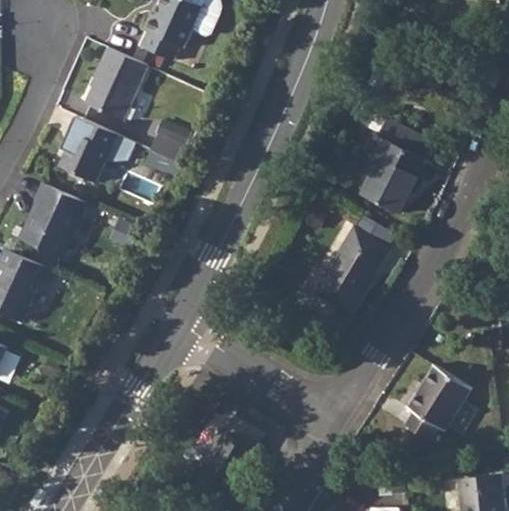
[(155,13),(151,12),(143,29),(147,31),(140,45),(173,61),(179,45),(185,48),(193,30),(205,36),(210,34),(220,13),(221,9),(220,3),(219,1),(218,0),(190,0),(190,2),(186,0),(161,0),(159,4),(155,13)]
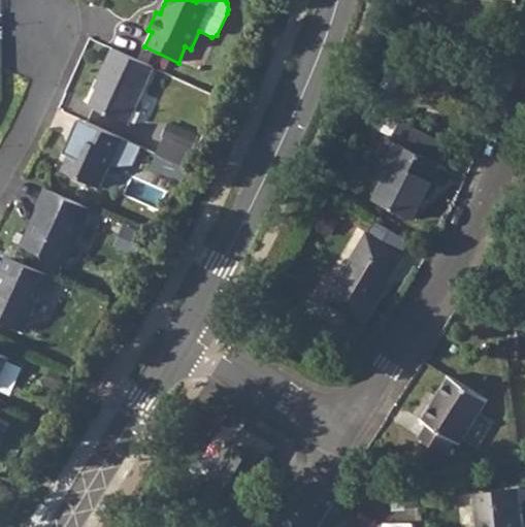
[(152,67),(109,47),(94,80),(98,83),(87,105),(126,124),(128,120),(132,122),(137,110),(132,108),(152,67)]
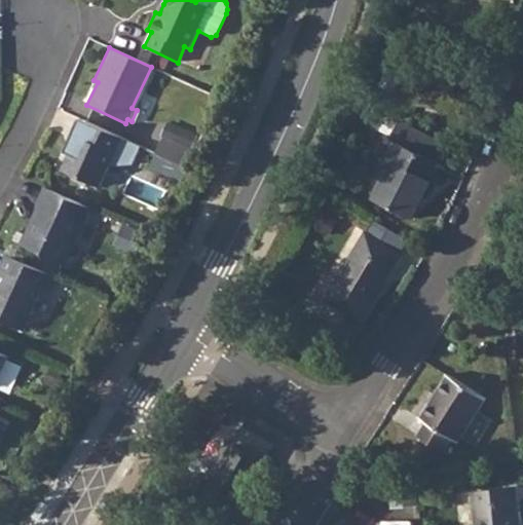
[(119,138),(82,120),(76,135),(73,134),(57,169),(96,187),(106,165),(128,165),(139,146),(119,138)]
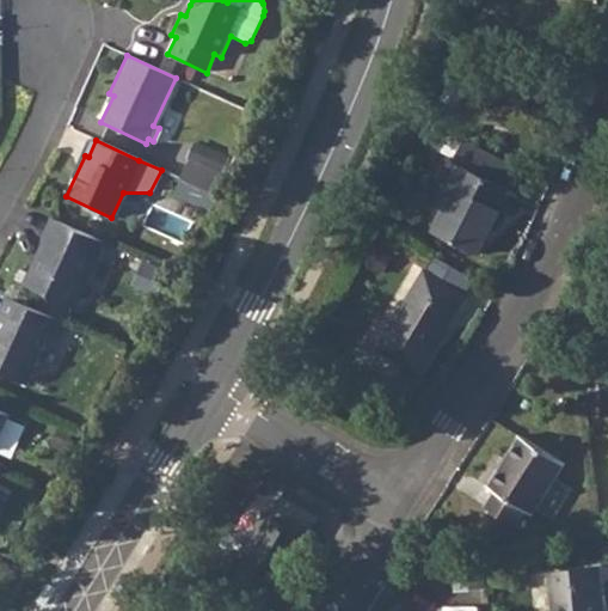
[(478,177),(450,162),(443,158),(431,183),(452,194),(430,232),(476,256),(489,228),(496,215),(501,217),(513,195),(508,191),(519,170),(491,156),(478,177)]
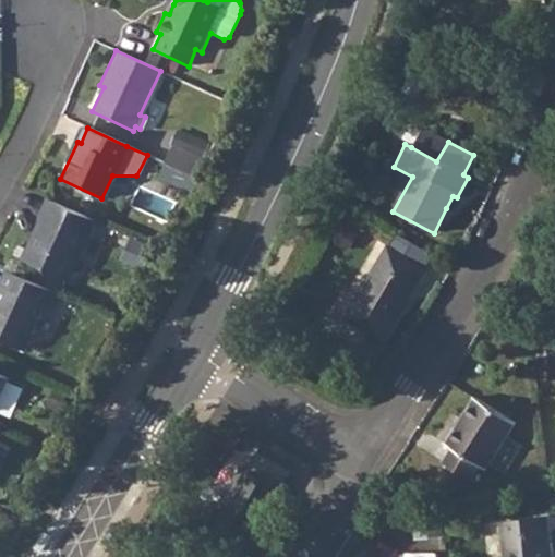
[(168,145),(160,160),(196,177),(204,160),(168,145)]
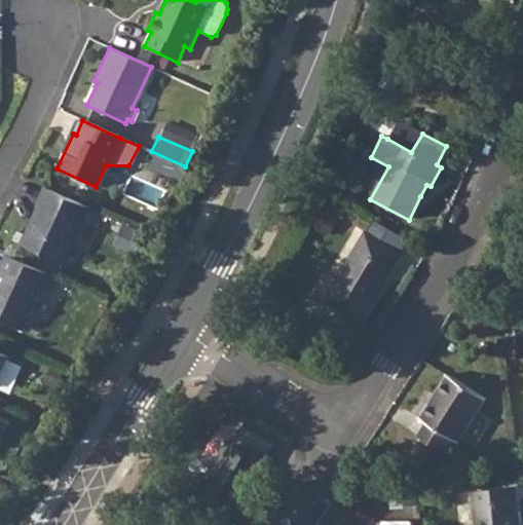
[(88,207),(42,186),(35,200),(39,202),(20,244),(63,262),(88,207)]
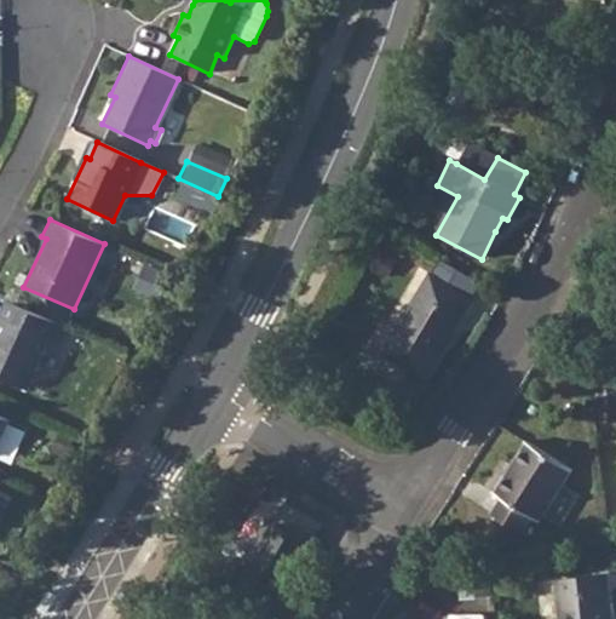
[(426,276),(380,354),(419,377),(437,348),(441,349),(468,301),(426,276)]
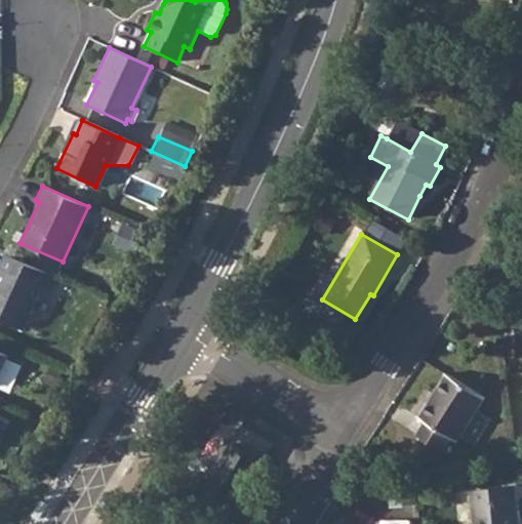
[(53,275),(3,252),(0,259),(0,316),(21,326),(40,285),(47,289),(53,275)]
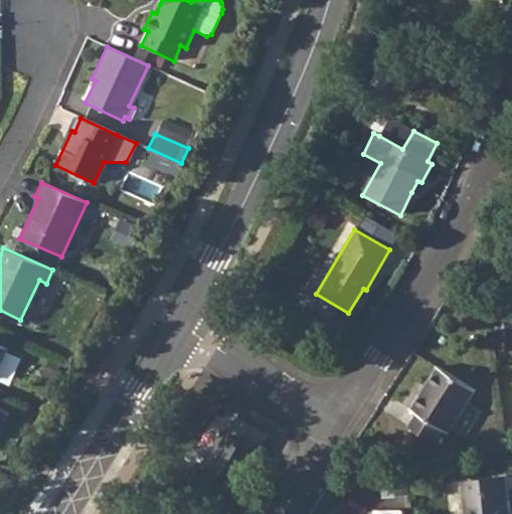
[(415,413),(406,427),(433,444),(441,431),(447,435),(473,391),(437,368),(409,409),(415,413)]
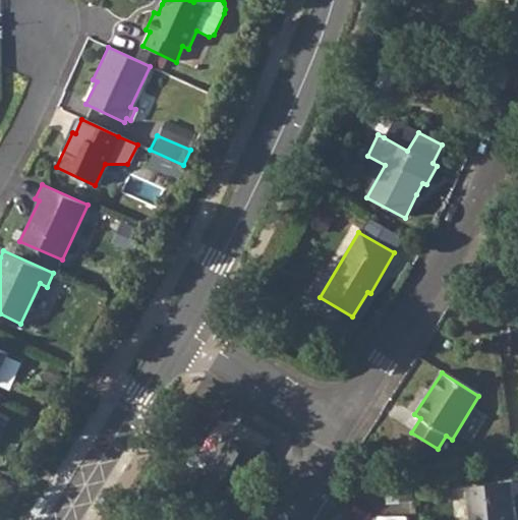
[(82,447),(74,443),(65,457),(73,462),(82,447)]
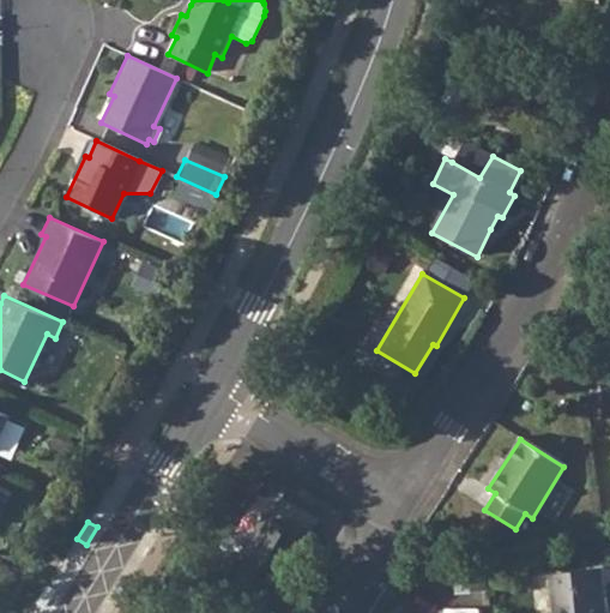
[(602,612),(597,570),(545,576),(549,612),(602,612)]
